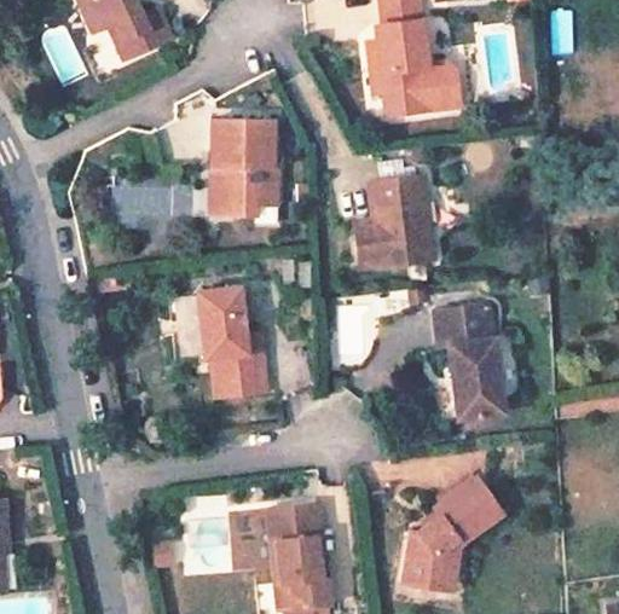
[(75,0),(90,32),(98,27),(86,0),(75,0)]
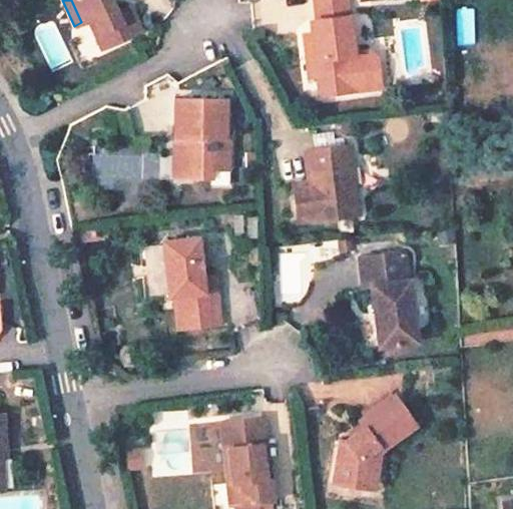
[(115,11),(109,0),(71,0),(81,22),(87,20),(94,37),(104,33),(109,44),(130,36),(124,21),(132,18),(127,7),(115,11)]
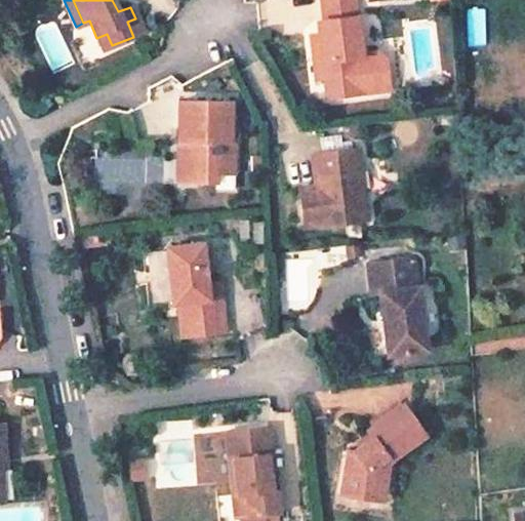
[(352,0),(319,0),(323,31),(318,39),(312,40),(315,63),(321,63),(327,101),(367,95),(365,82),(387,79),(385,62),(375,54),(360,56),(352,0)]
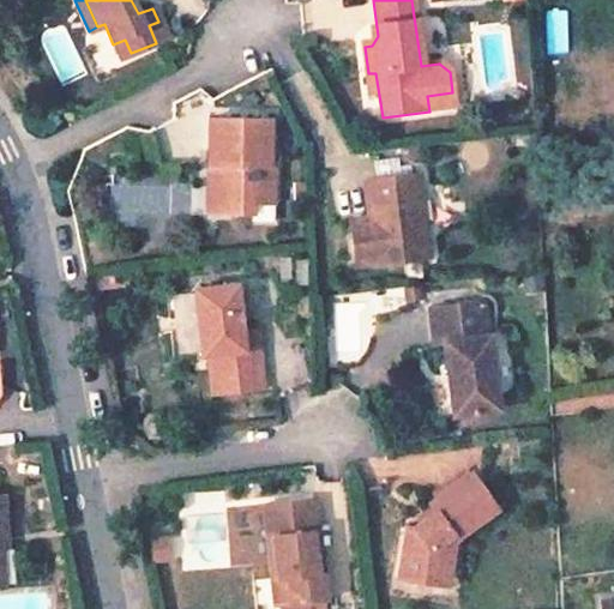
[(149,25),(156,43),(166,38),(158,22),(149,25)]
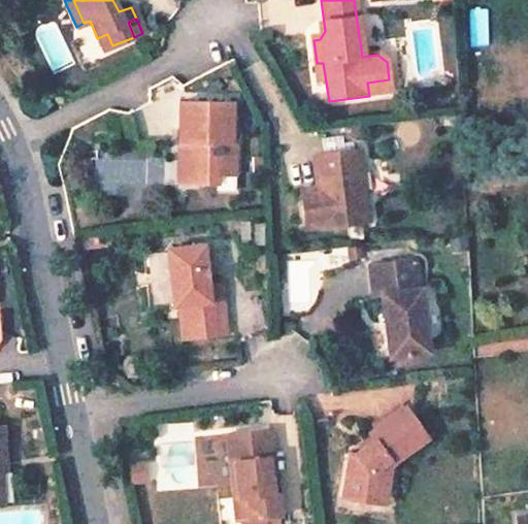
[(97,38),(102,51),(112,45),(107,34),(97,38)]
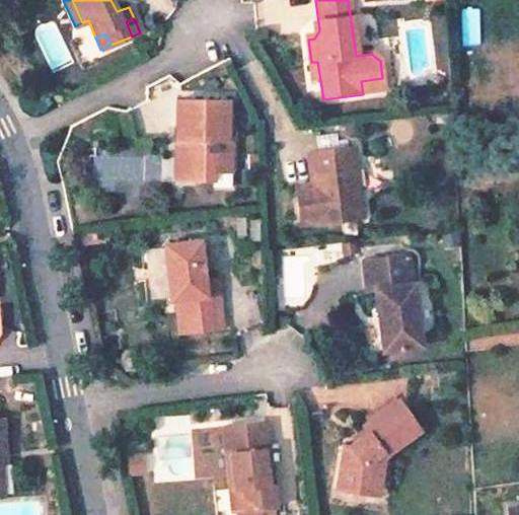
[(320,80),(317,62),(311,62),(313,81),(320,80)]
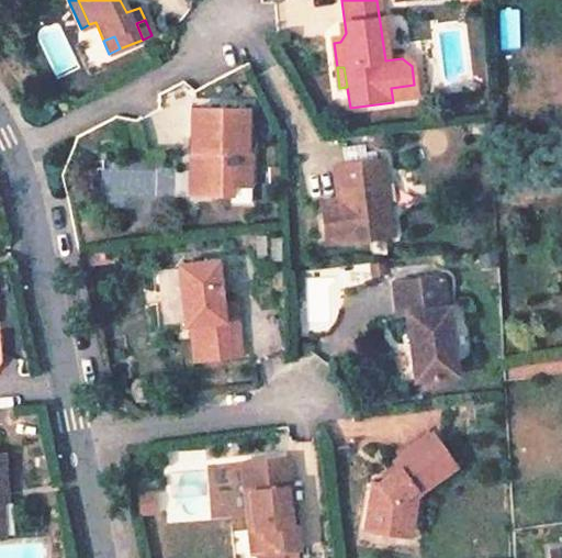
[(414,85),(391,88),(393,102),(416,99),(414,85)]
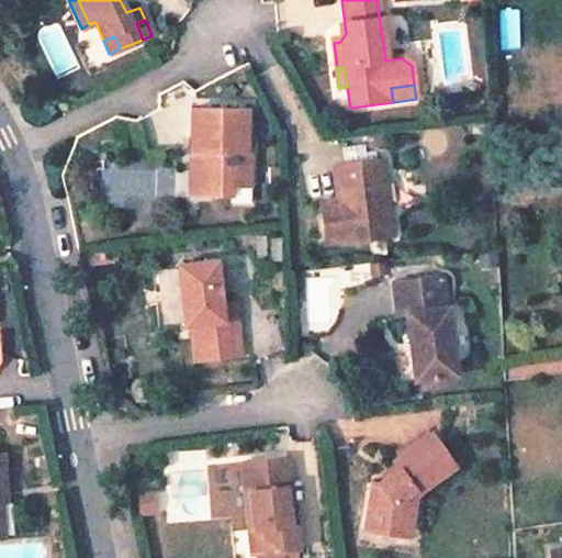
[(197,152),(197,198),(227,198),(227,187),(246,187),(246,152),(244,151),(244,108),(190,108),(190,152),(197,152)]
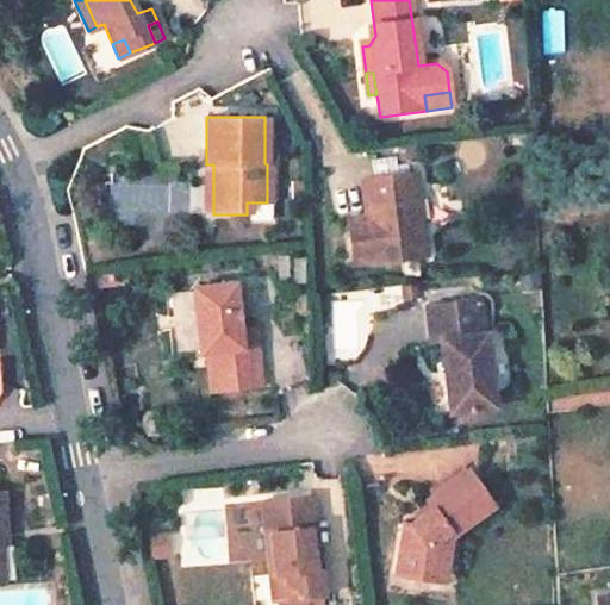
[(358,264),(428,254),(417,172),(374,178),(380,219),(368,220),(368,216),(350,218),(358,264)]
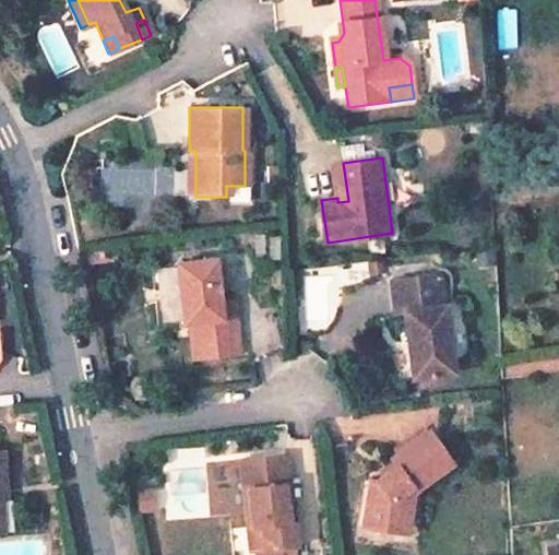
[(348,201),(343,163),(333,164),(337,198),(337,202),(348,201)]
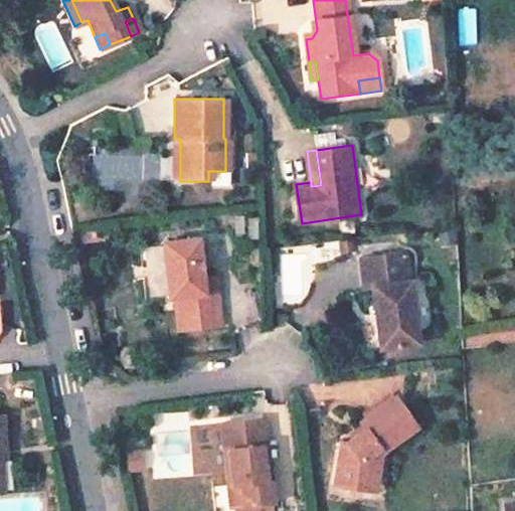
[(225,171),(208,171),(208,181),(208,187),(224,188),(225,171)]
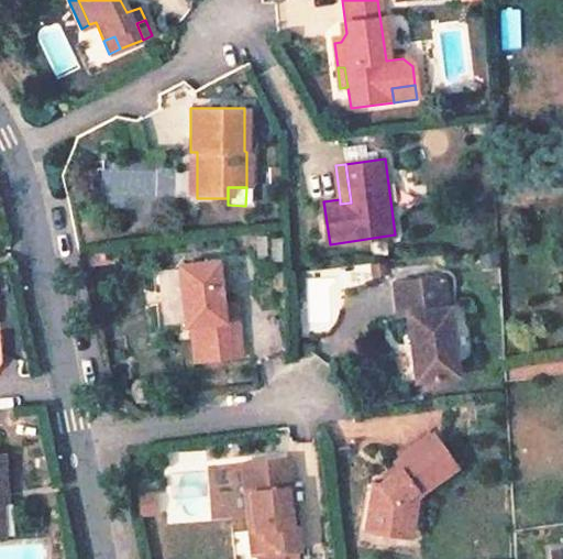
[(178,270),(186,329),(192,328),(196,363),(242,357),(235,307),(223,308),(218,265),(178,270)]
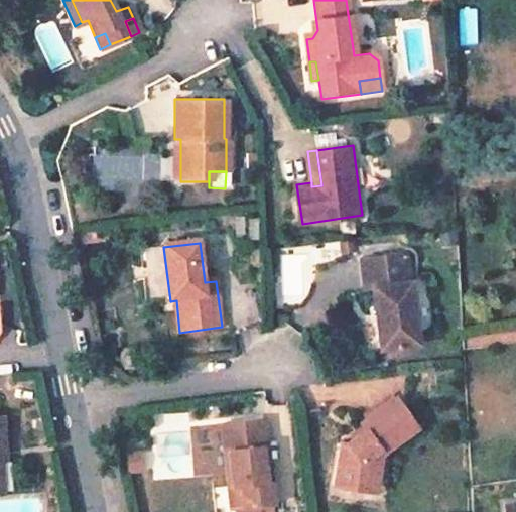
[(372,284),(379,346),(419,340),(412,280),(408,280),(406,253),(361,258),(364,285),(372,284)]
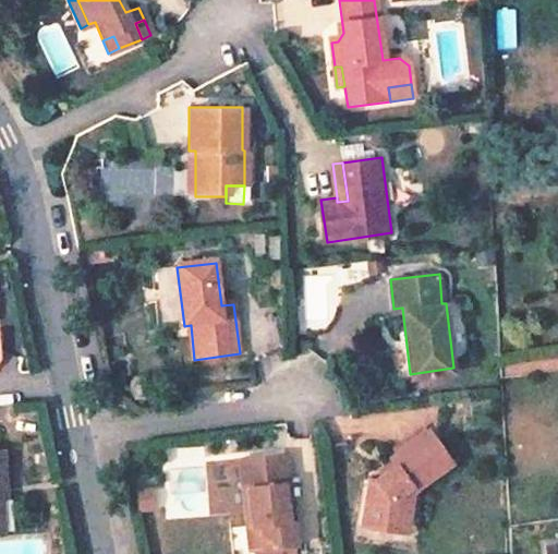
[(395,471),(373,486),(370,486),(362,534),(398,540),(402,510),(410,512),(412,498),(452,469),(429,435),(389,465),(395,471)]
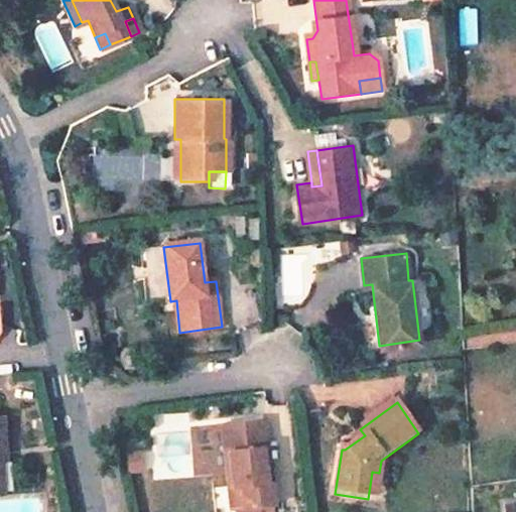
[(226,452),(230,488),(227,488),(230,510),(272,506),(262,420),(220,425),(223,452),(226,452)]
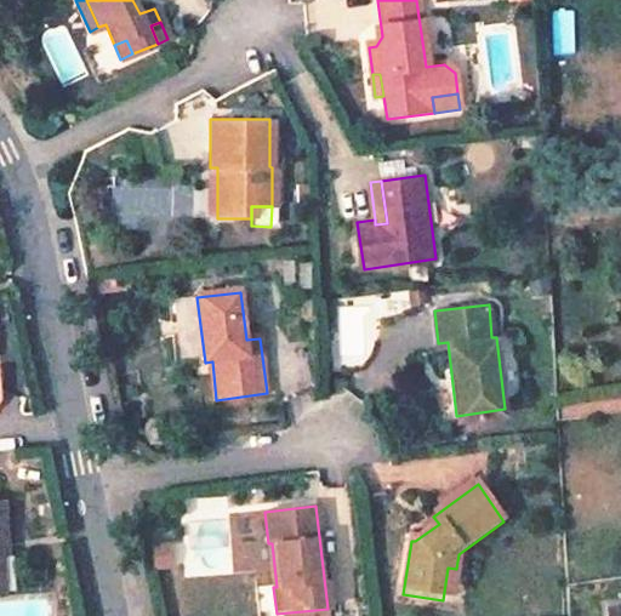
[(231,528),(234,576),(267,572),(263,525),(231,528)]
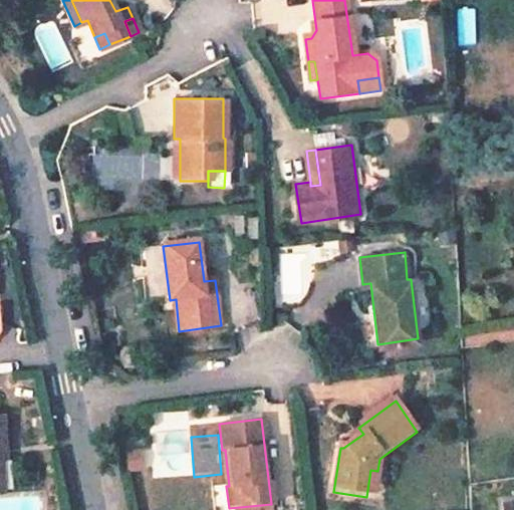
[(123,473),(140,471),(138,449),(121,451),(123,473)]
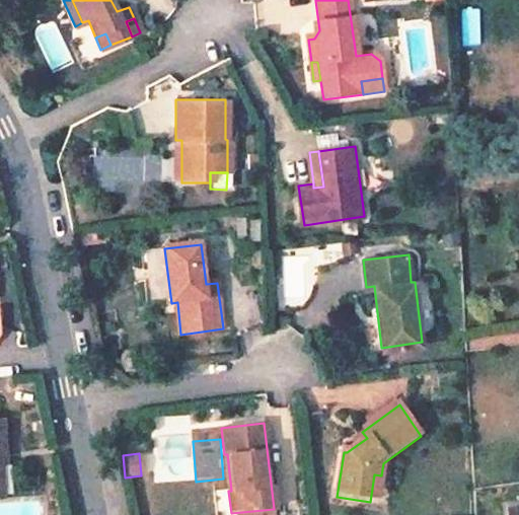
[(374,474),(370,502),(377,503),(381,475),(374,474)]
